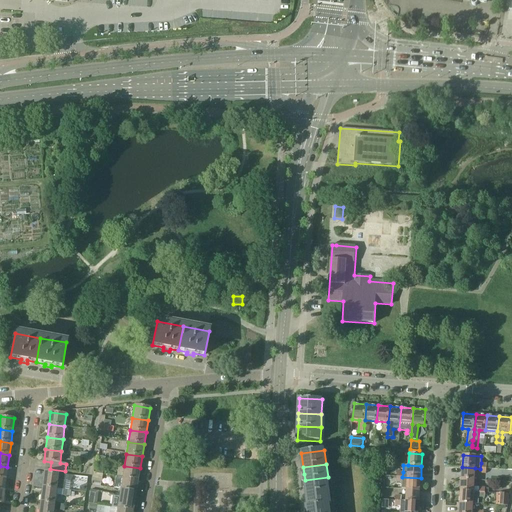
[(124,466),(122,478),(138,480),(140,468),(124,466)]
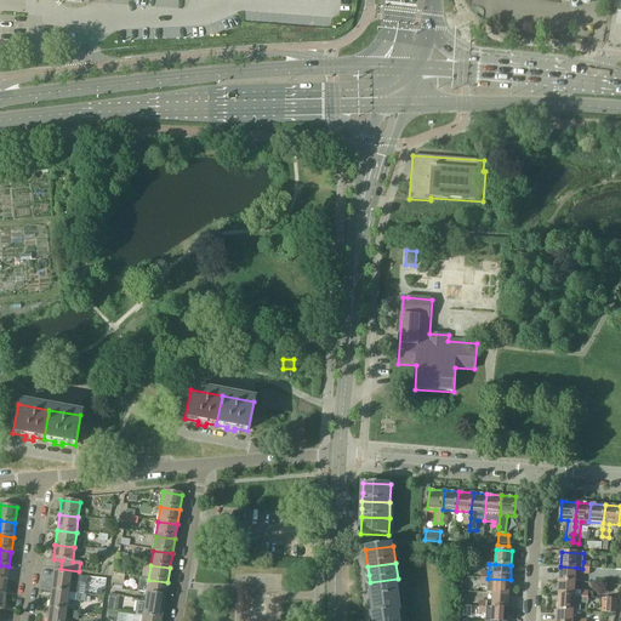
[(560,567),(560,581),(576,582),(576,568),(560,567)]
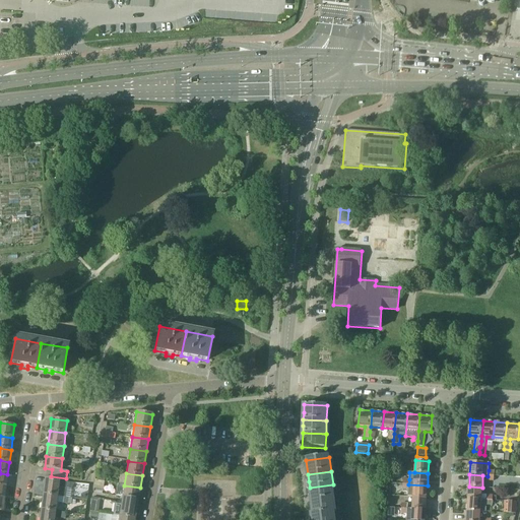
[(45,479),(43,495),(63,498),(65,498),(66,489),(69,489),(70,482),(59,481),(59,480),(58,480),(46,479),(45,479)]
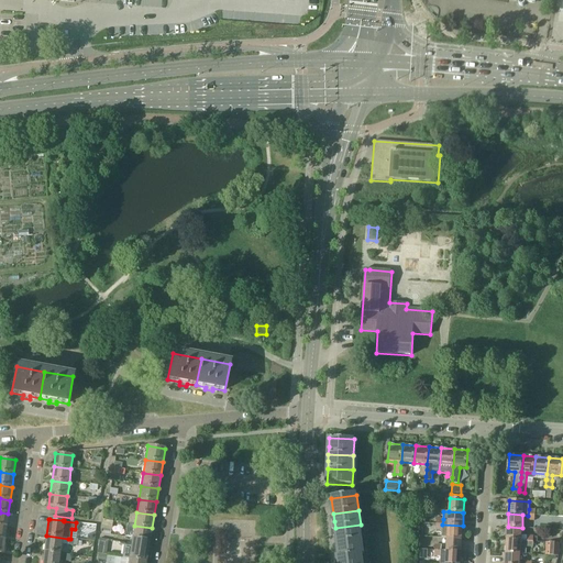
[(102,520),(101,529),(103,529),(111,530),(111,529),(113,522),(105,521),(105,520),(102,520)]
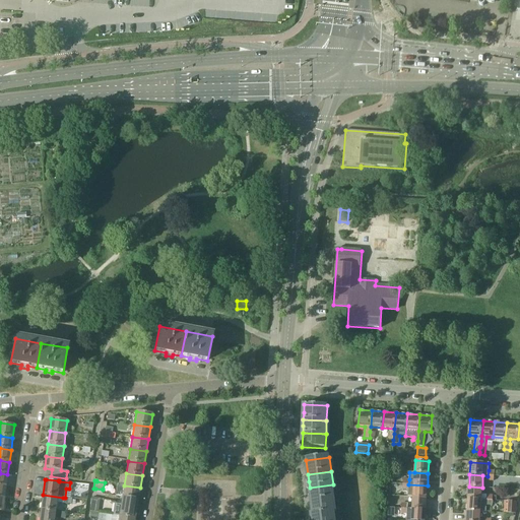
[(118,484),(116,497),(119,497),(122,498),(123,498),(130,499),(131,499),(137,501),(138,501),(140,488),(124,485),(118,484)]
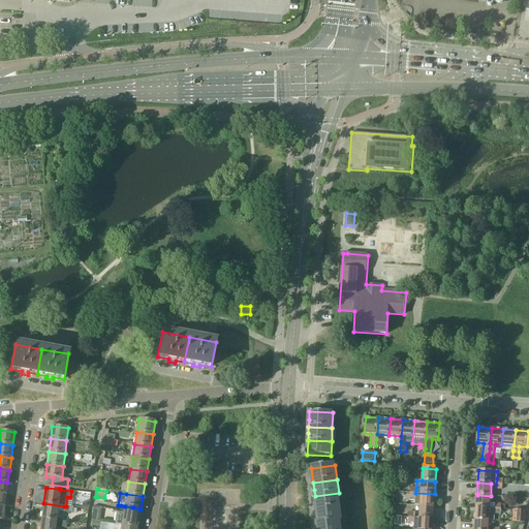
[(339,493),(315,496),(317,509),(340,507),(339,493)]
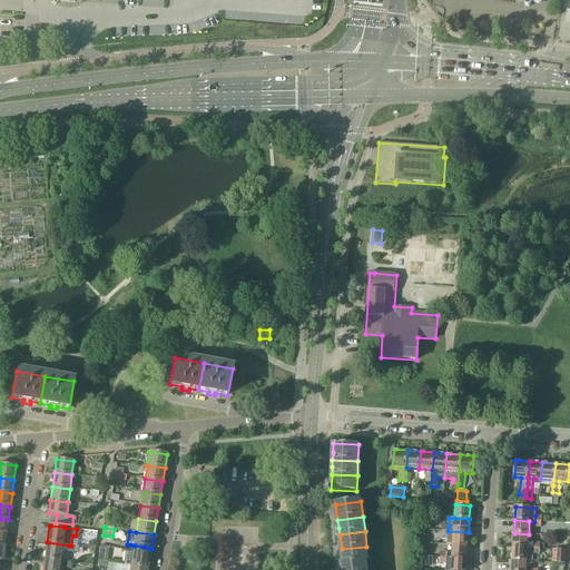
[(448,537),(448,544),(453,546),(453,544),(468,546),(469,532),(448,531),(448,537)]
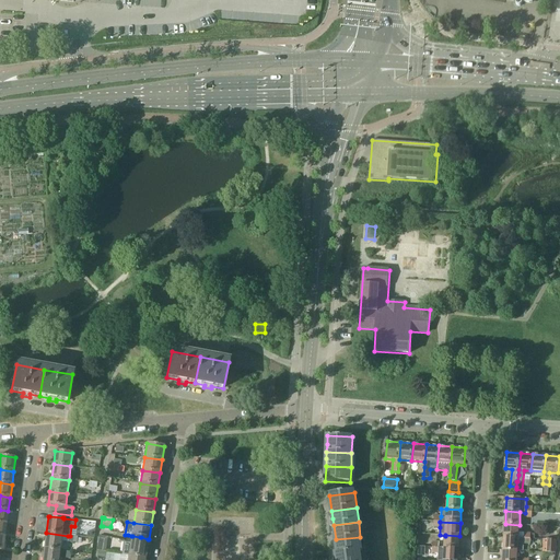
[(505,524),(504,537),(524,539),(524,533),(518,533),(520,525),(505,524)]
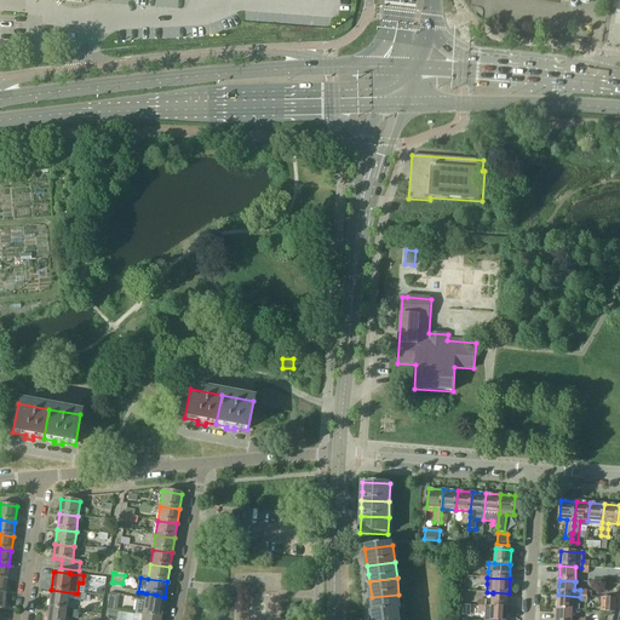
[(51,590),(49,608),(65,610),(67,600),(75,601),(75,593),(51,590)]
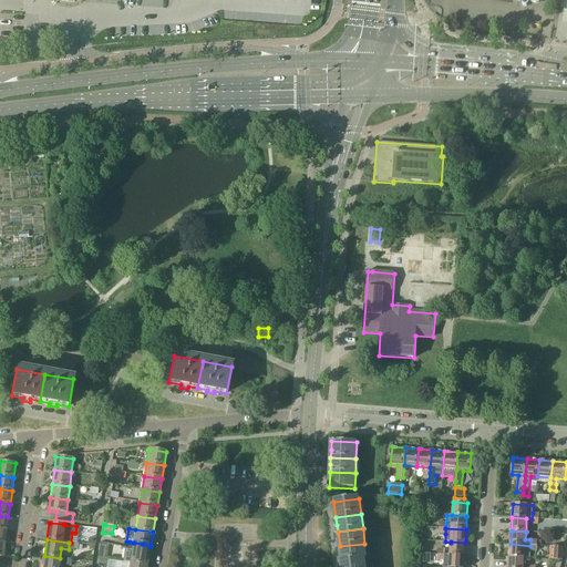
[(451,543),(450,555),(464,556),(465,543),(451,542),(451,543)]
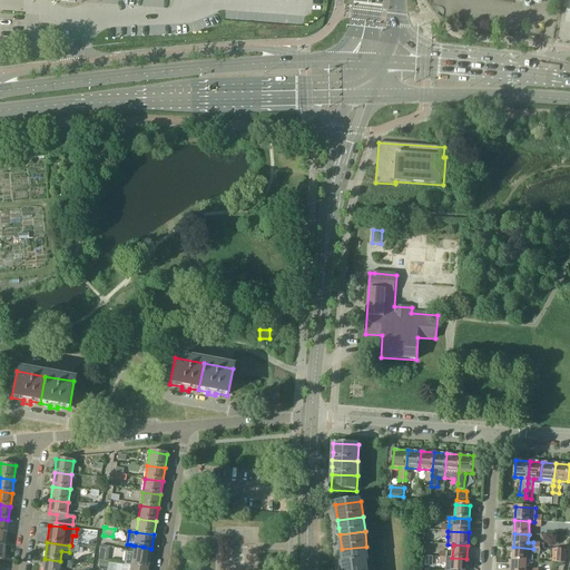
[(150,554),(151,549),(134,547),(133,551),(121,550),(120,552),(125,553),(125,556),(124,560),(124,564),(130,566),(148,568),(150,554)]
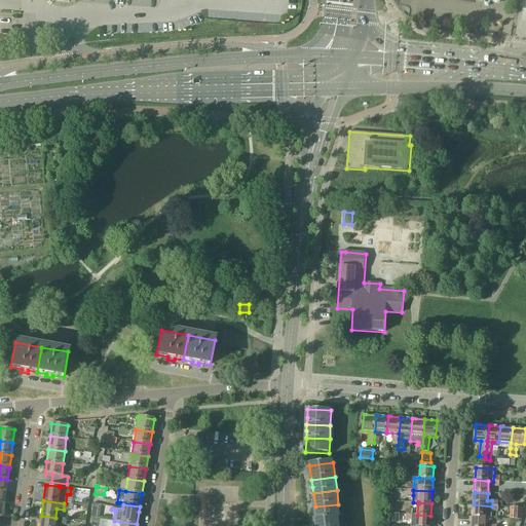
[(338,504),(315,506),(316,521),(338,518),(340,518),(338,504)]
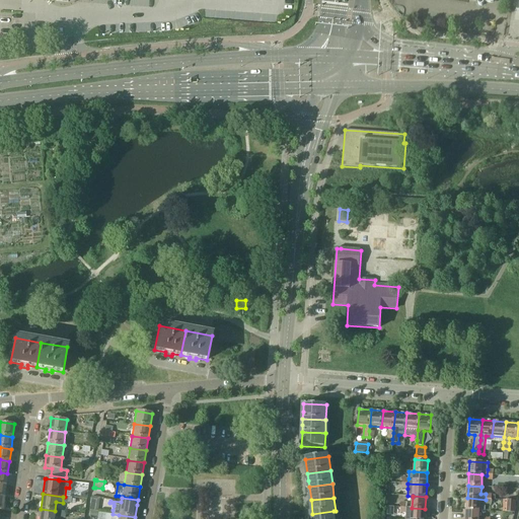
[(467,498),(466,510),(479,511),(485,511),(485,504),(492,505),(492,500),(486,500),(467,498)]
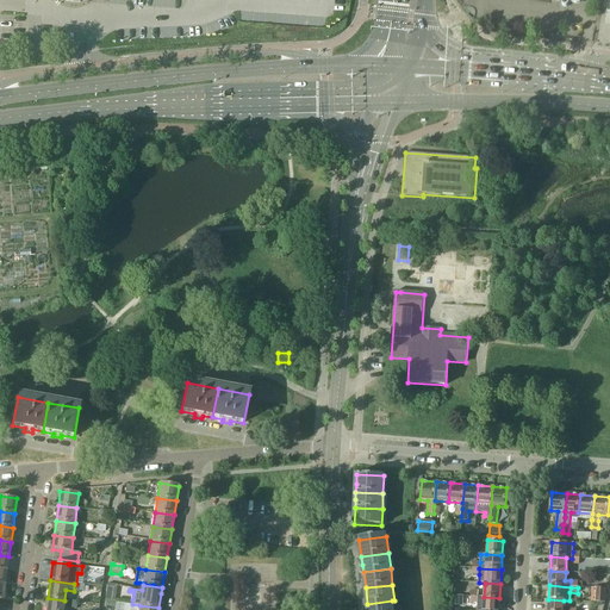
[(471,597),(471,603),(478,603),(477,609),(498,609),(499,598),(484,597),(478,597),(471,597)]
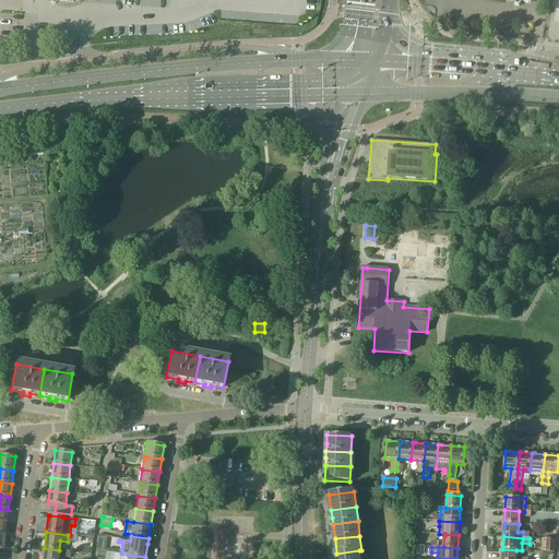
[(44,548),(43,558),(58,558),(59,550),(44,548)]
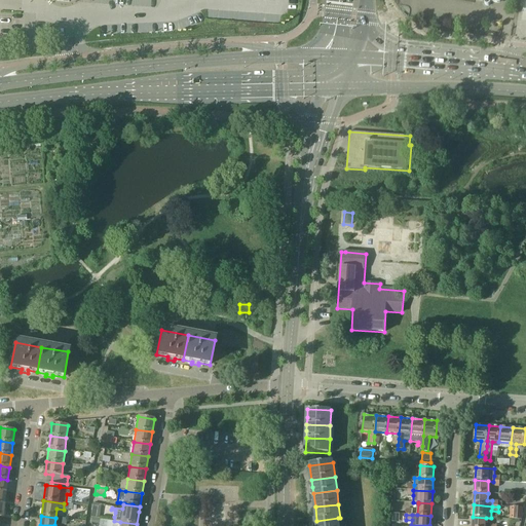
[(473,517),(472,525),(485,525),(486,518),(473,517)]
